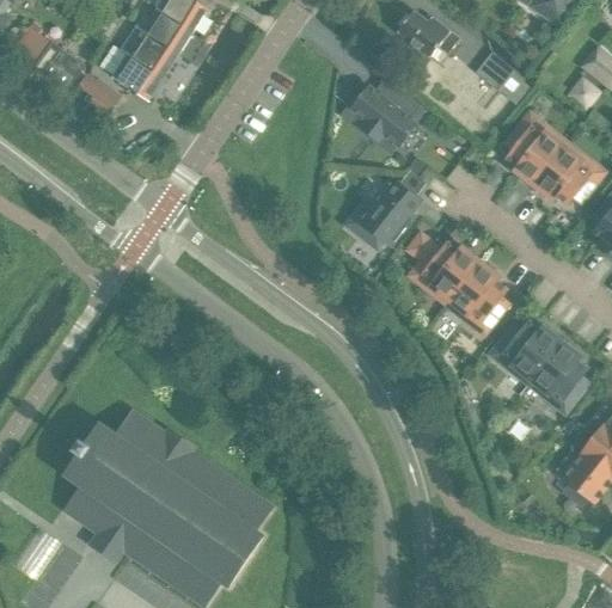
[(207,7),(196,0),(159,0),(155,6),(191,30),(207,7)]
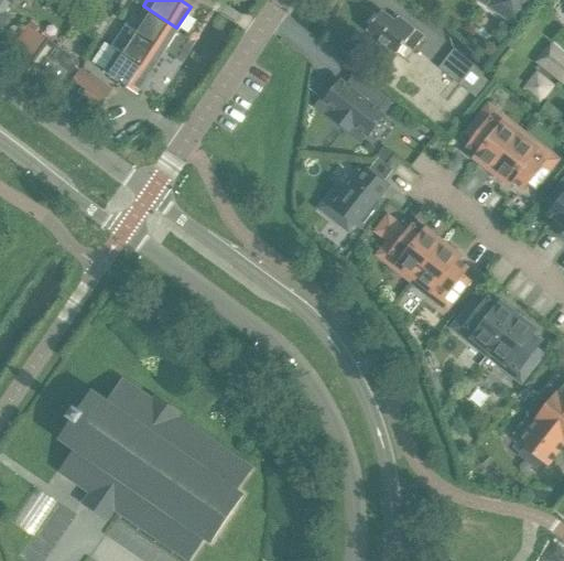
[(491,0),(489,4),(517,22),(531,0),(491,0)]
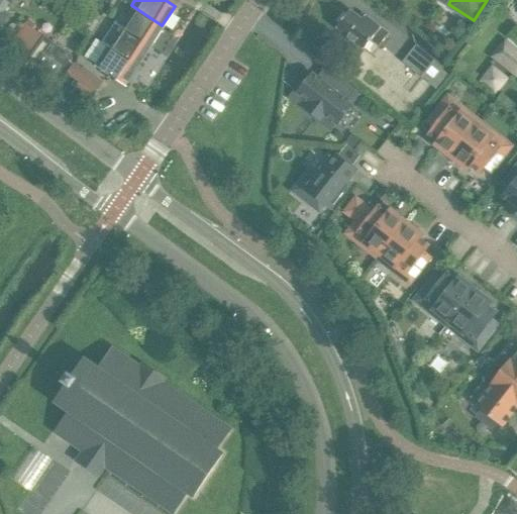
[(149,44),(162,25),(131,5),(126,13),(122,10),(115,21),(149,44)]
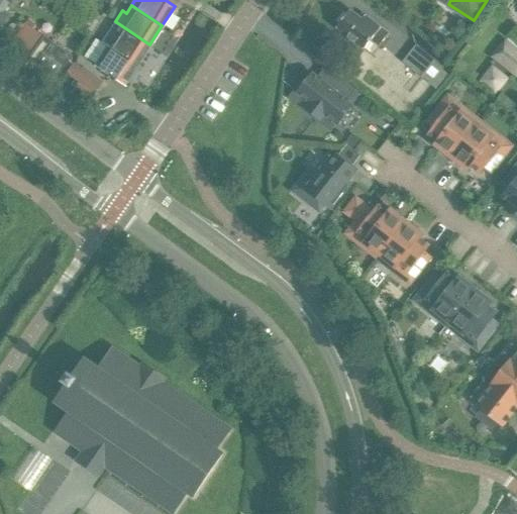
[(388,31),(364,13),(360,17),(349,8),(335,25),(363,47),(368,40),(372,43),(374,40),(381,46),(390,34),(387,32),(388,31)]
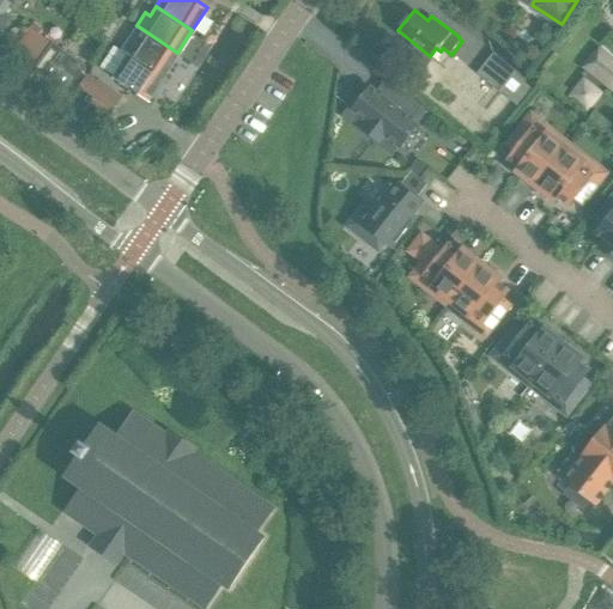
[(163,75),(177,53),(137,25),(121,49),(163,75)]
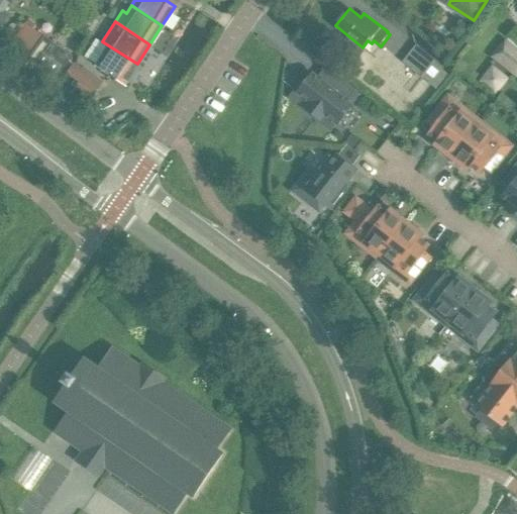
[(73,56),(44,35),(41,39),(33,33),(22,48),(30,55),(28,57),(57,77),(73,56)]
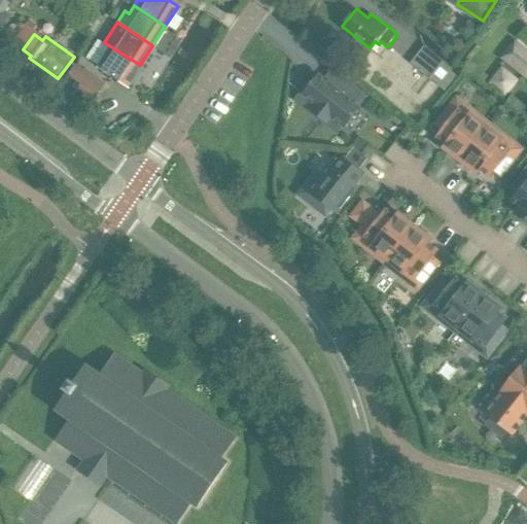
[(140,65),(104,42),(108,45),(96,64),(127,84),(140,65)]
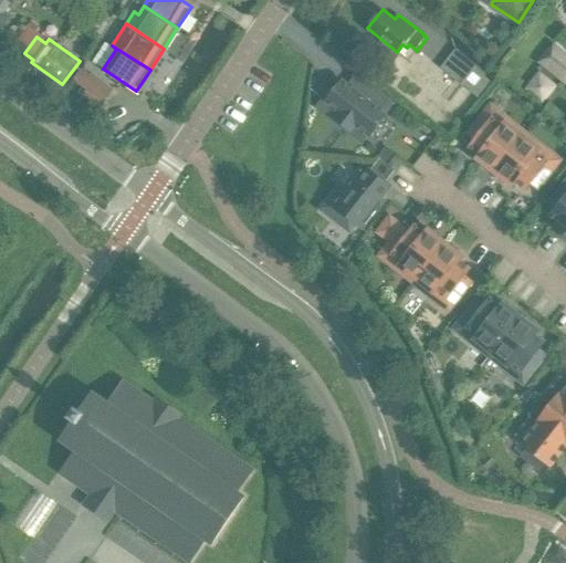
[(473,65),(475,63),(456,47),(440,65),(477,95),(490,79),(473,65)]
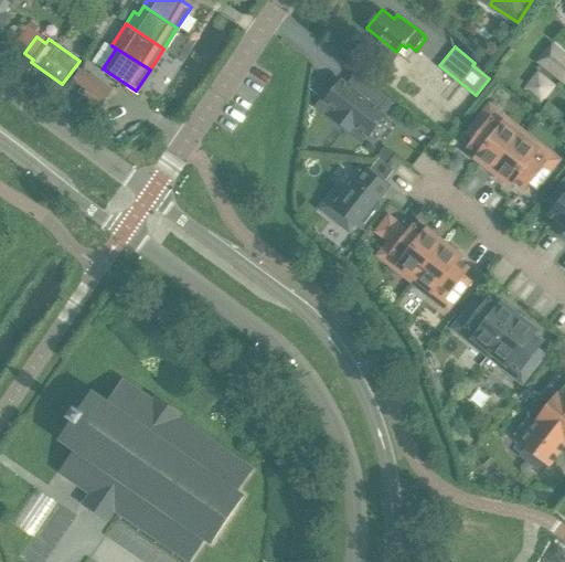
[(110,86),(81,67),(68,85),(98,105),(110,86)]
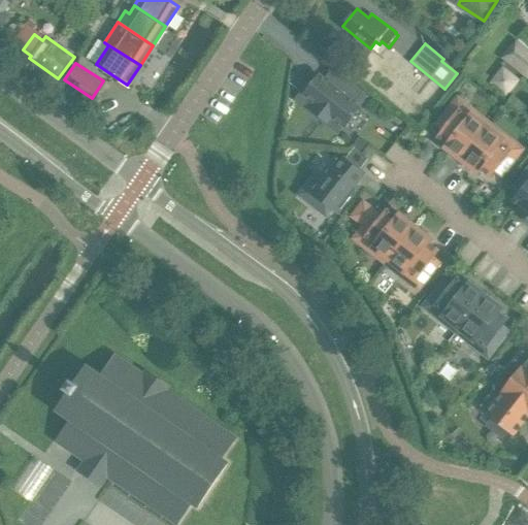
[(344,124),(359,105),(353,101),(362,90),(336,69),(327,80),(319,73),(304,92),(318,102),(312,108),(326,120),(331,113),(344,124)]
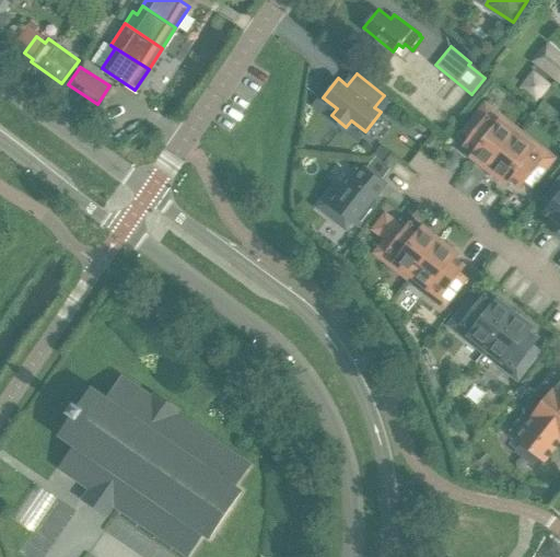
[(481,122),(474,115),(462,130),(469,137),(465,143),(475,151),(471,154),(488,169),(516,132),(499,119),(496,123),(487,115),(481,122)]
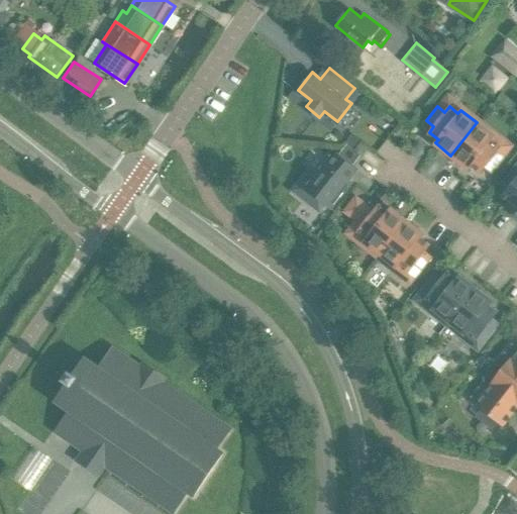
[(477,122),(450,156),(467,168),(470,164),(479,171),(483,166),(491,172),(502,158),(494,151),(499,145),(490,138),(493,134),(477,122)]
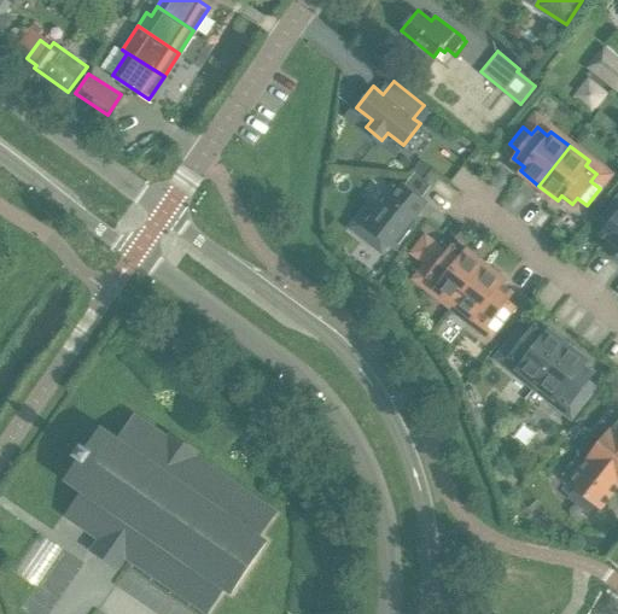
[(419,216),(415,214),(426,199),(403,181),(392,196),(389,192),(365,222),(371,228),(363,237),(382,250),(389,241),(395,246),(419,216)]
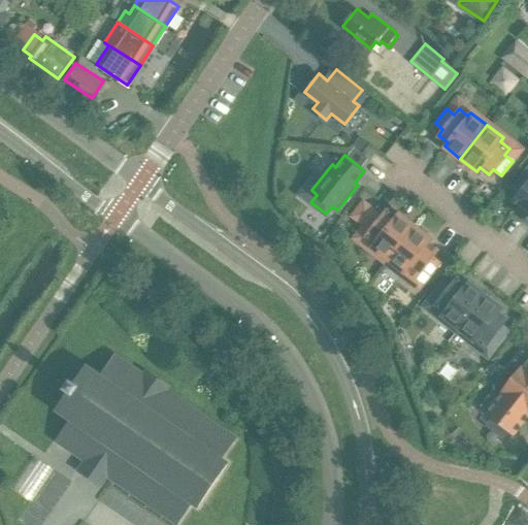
[(527,179),(521,174),(509,188),(518,194),(513,200),(522,206),(519,210),(527,218),(527,179)]
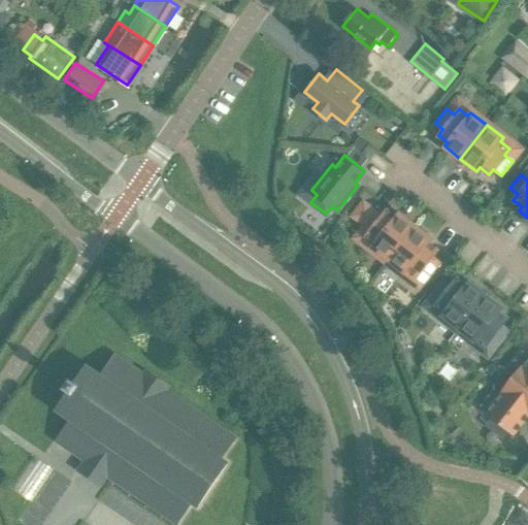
[(387,263),(417,226),(398,211),(395,216),(387,208),(383,214),(363,198),(351,215),(370,229),(366,234),(375,241),(372,245),(374,248),(371,251),(387,263)]
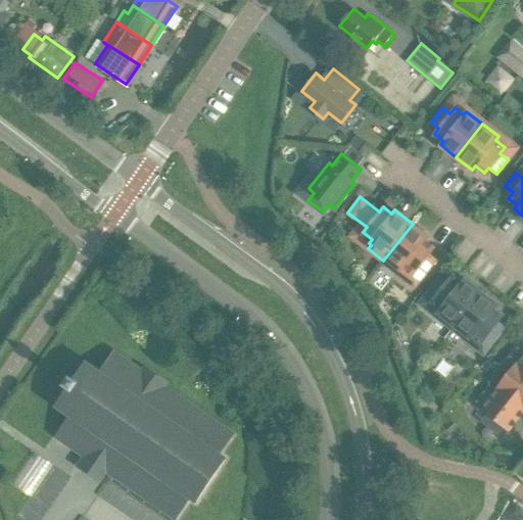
[(427,235),(413,224),(383,261),(395,271),(398,267),(400,269),(403,265),(413,272),(417,266),(425,272),(436,257),(428,251),(433,246),(424,239),(427,235)]
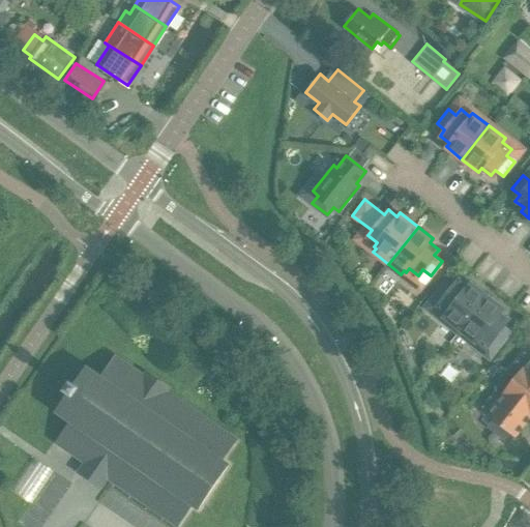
[(487,294),(470,281),(467,285),(458,277),(453,284),(445,277),(434,292),(442,298),(438,303),(446,311),(443,315),(445,317),(443,320),(457,331),(487,294)]
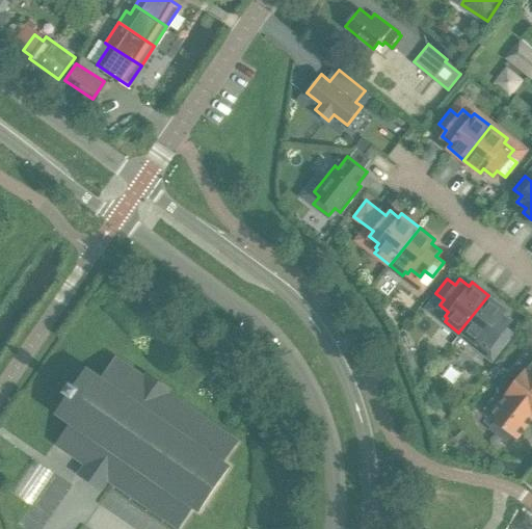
[(488,295),(458,333),(473,344),(476,340),(478,342),(481,338),(489,345),(495,339),(503,345),(514,332),(506,324),(510,319),(502,312),(505,308),(488,295)]
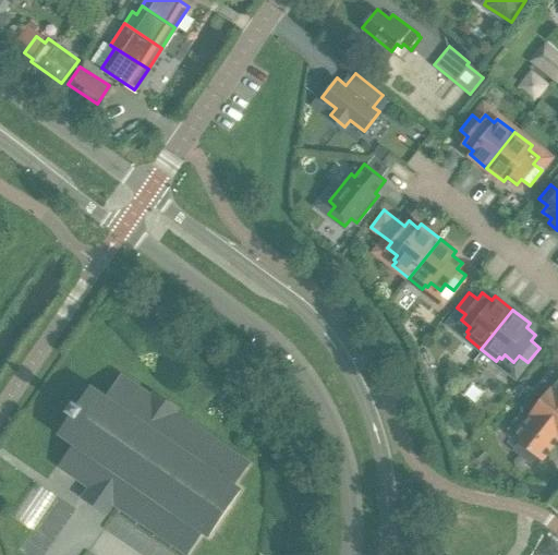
[(75,441),(60,462),(97,489),(93,495),(102,502),(107,495),(187,550),(203,528),(209,532),(240,489),(233,484),(247,461),(172,410),(174,407),(155,393),(153,397),(120,374),(105,397),(94,389),(89,396),(85,394),(77,405),(74,402),(69,410),(72,412),(64,423),(69,426),(64,433),(75,441)]
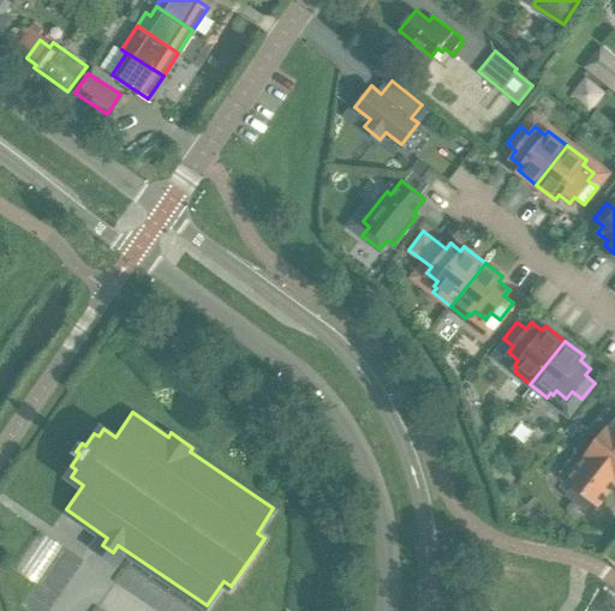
[(614,418),(609,425),(598,417),(586,432),(614,454),(614,418)]
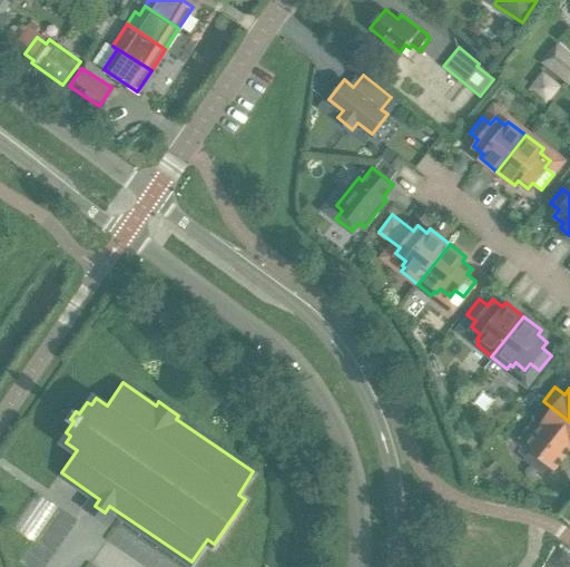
[(569,421),(543,401),(532,416),(542,423),(526,445),(532,449),(526,457),(541,470),(548,461),(554,467),(569,446),(569,421)]
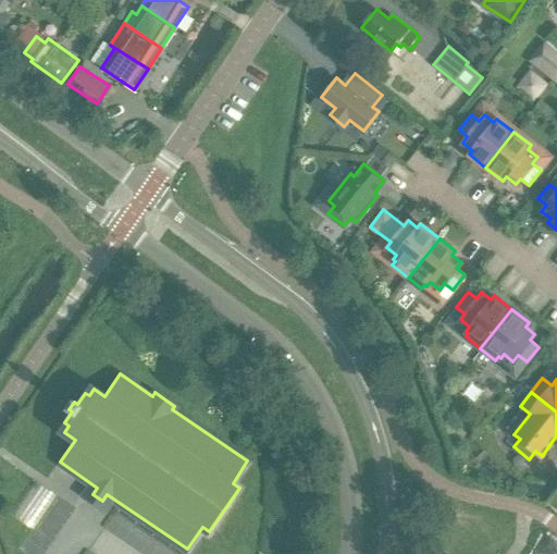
[(56,491),(32,477),(8,512),(29,527),(56,491)]
